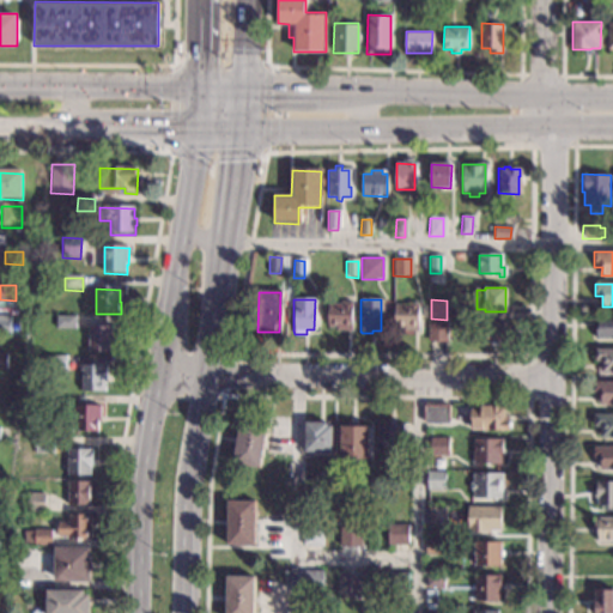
[(351,314),(354,314),(354,319),(350,319),(350,331),(335,331),(335,327),(327,327),(328,304),(340,305),(340,303),(351,303),(351,314)]
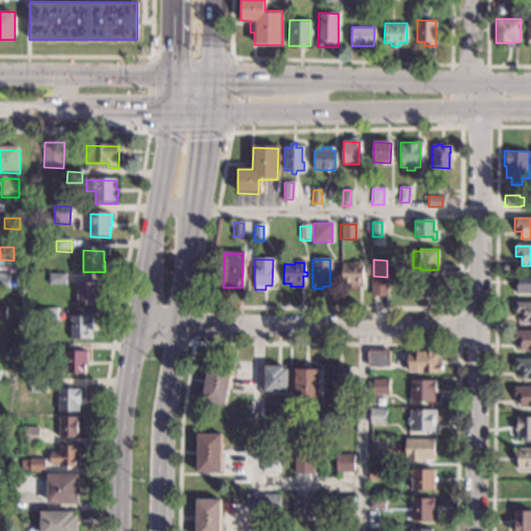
[(361,286),(350,286),(350,283),(341,283),(341,263),(352,263),(352,262),(361,262),(361,286)]
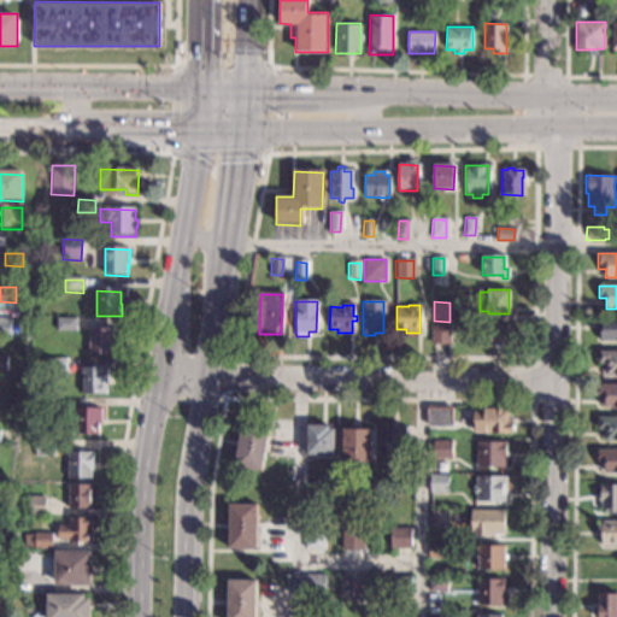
[(616,342),(599,342),(599,323),(601,323),(601,319),(616,319),(616,342)]
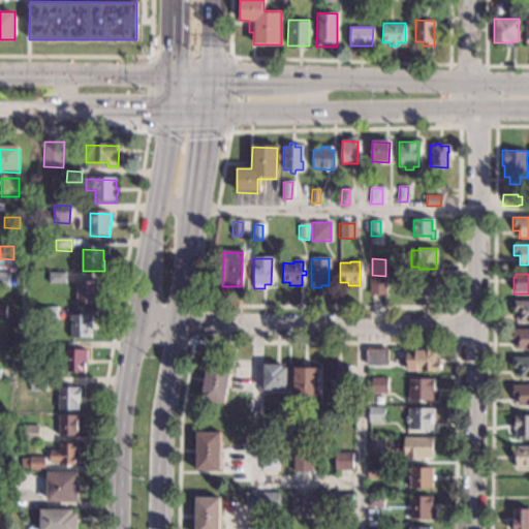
[(9,290),(0,289),(0,275),(9,275),(9,290)]
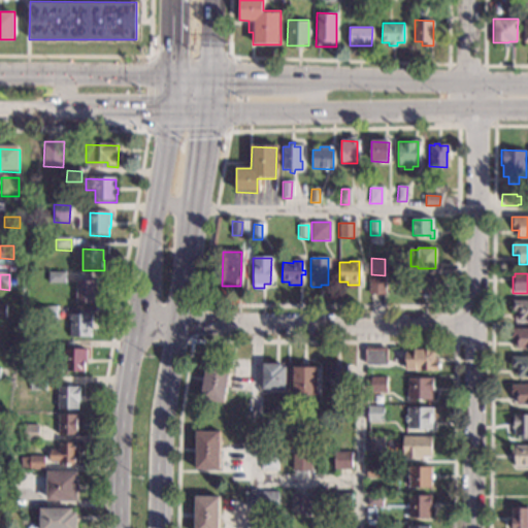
[(66,275),(65,286),(48,286),(48,274),(66,275)]
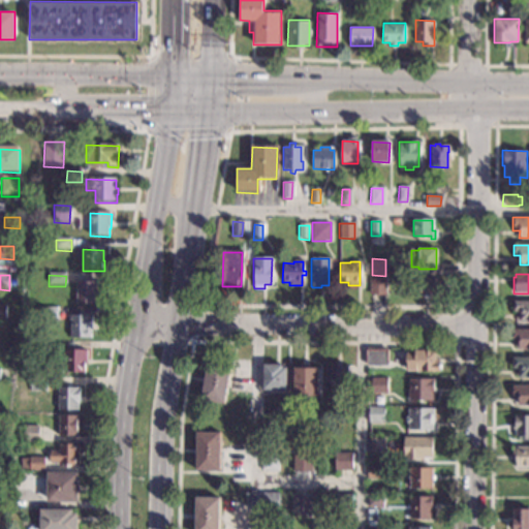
[(433,284),(437,284),(436,289),(433,289),(433,296),(411,296),(411,278),(433,279),(433,284)]
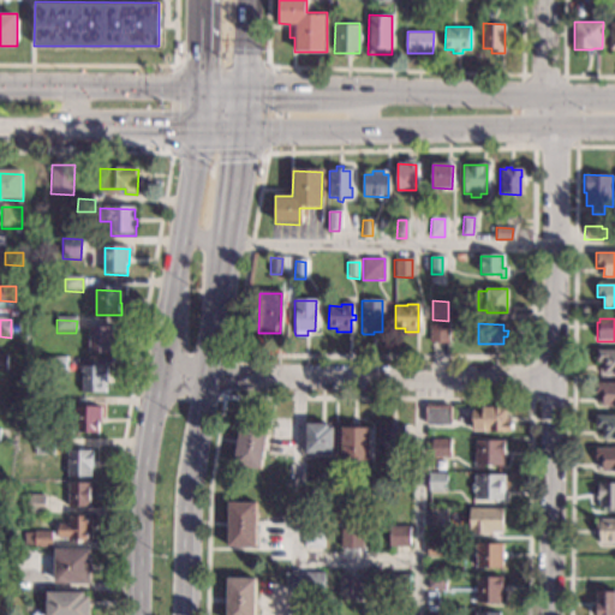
[(447,344),(429,342),(429,324),(448,324),(447,344)]
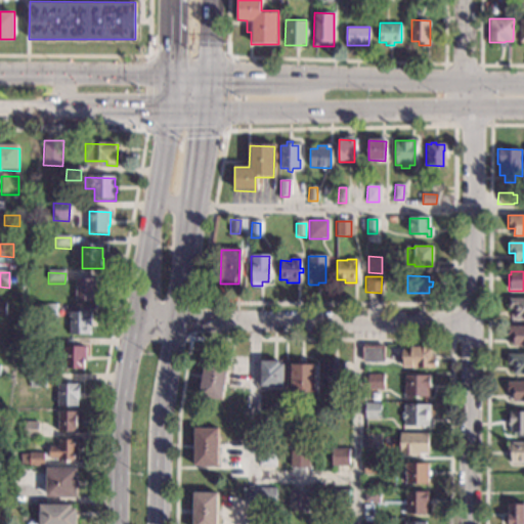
[(97,295),(96,295),(96,303),(77,303),(77,280),(97,280),(97,295)]
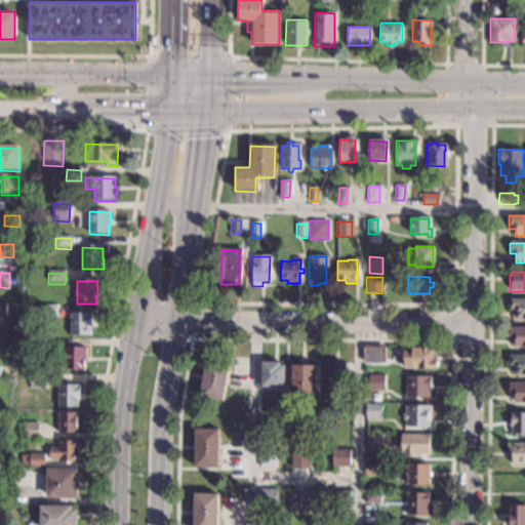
[(524,319),(514,319),(514,310),(509,310),(509,298),(524,298),(524,319)]
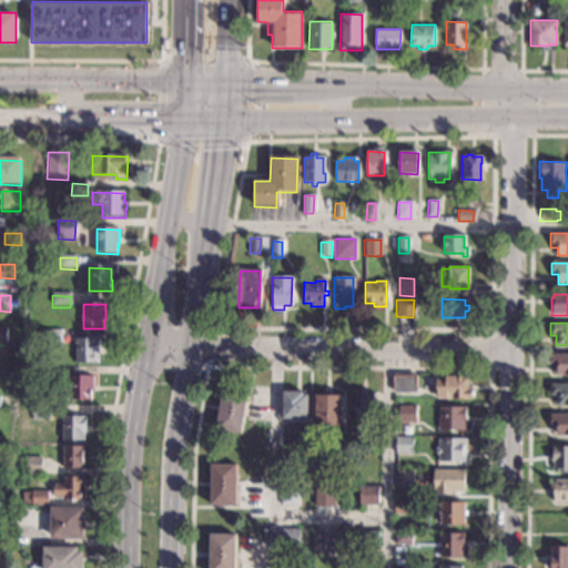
[(62,344),(44,344),(44,333),(62,333),(62,344)]
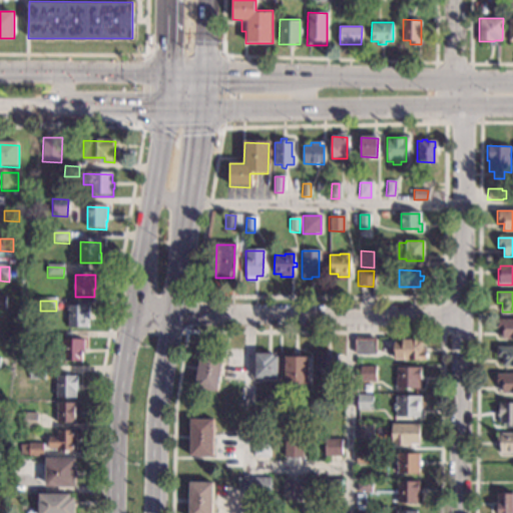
[(89,322),(88,321),(88,331),(69,330),(69,307),(90,308),(89,322)]
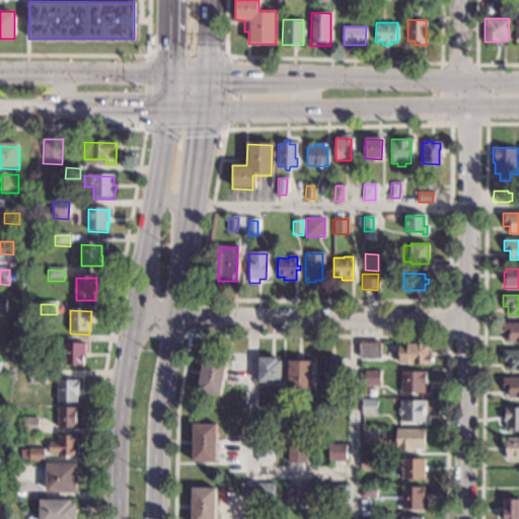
[(518,347),(517,347),(517,344),(508,344),(508,335),(502,335),(502,323),(518,322),(518,347)]
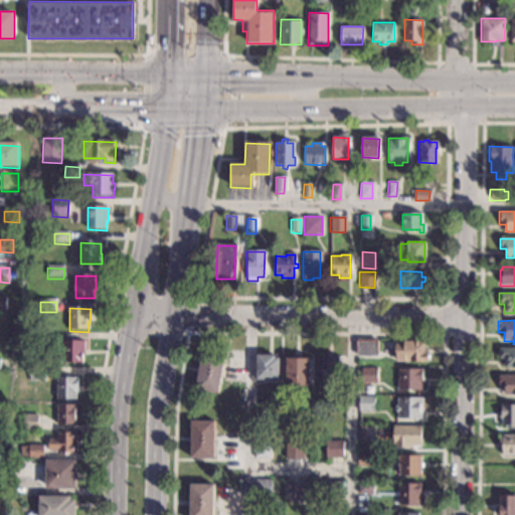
[(57,346),(41,346),(42,335),(58,335),(57,346)]
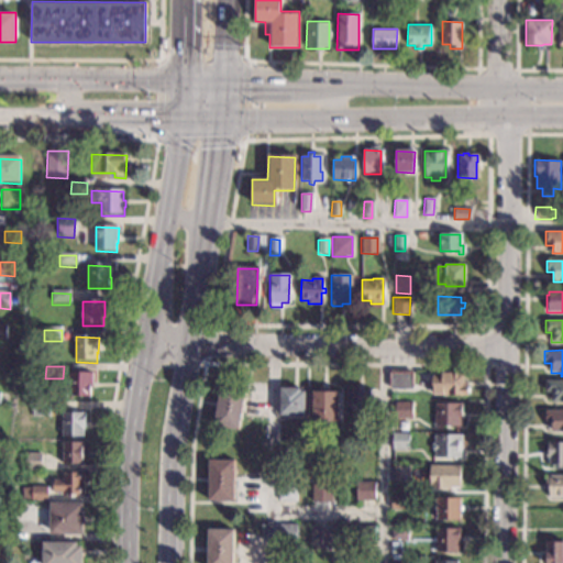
[(461,383),(466,383),(466,396),(431,396),(431,372),(461,372),(461,383)]
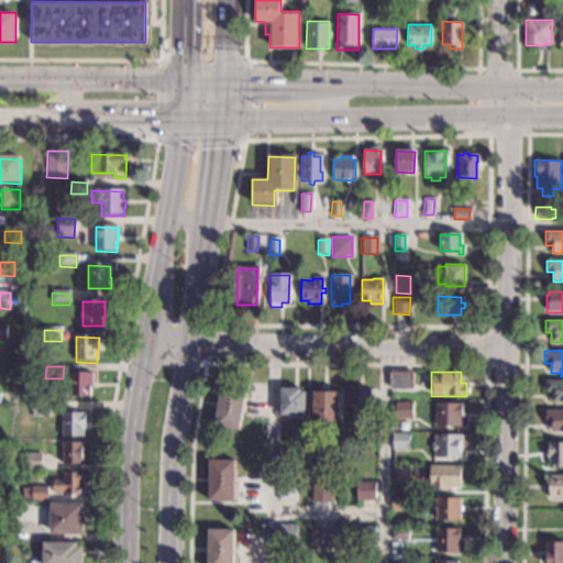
[(410,374),(410,389),(387,388),(388,373),(410,374)]
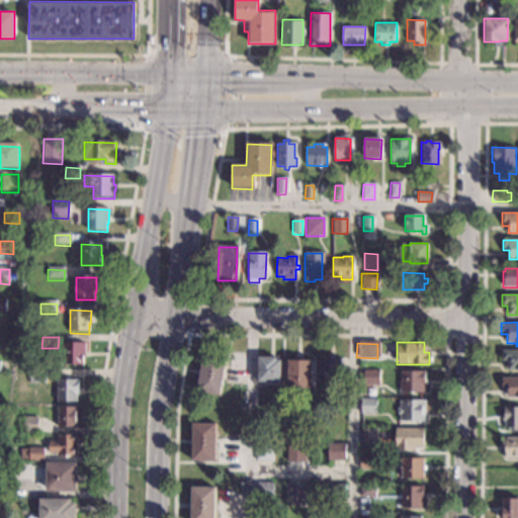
[(86,367),(65,367),(65,345),(86,345),(86,367)]
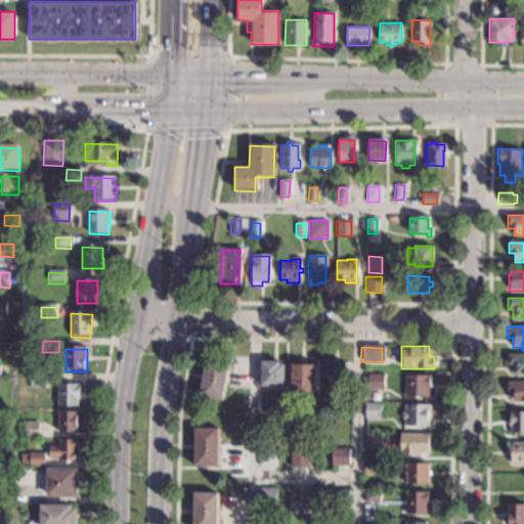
[(523,374),(513,374),(513,365),(507,365),(507,354),(523,354),(523,374)]
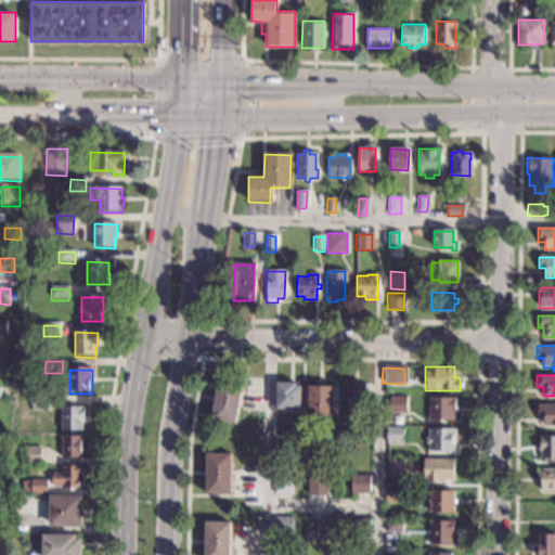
[(243,385),(235,424),(210,418),(218,379),(243,385)]
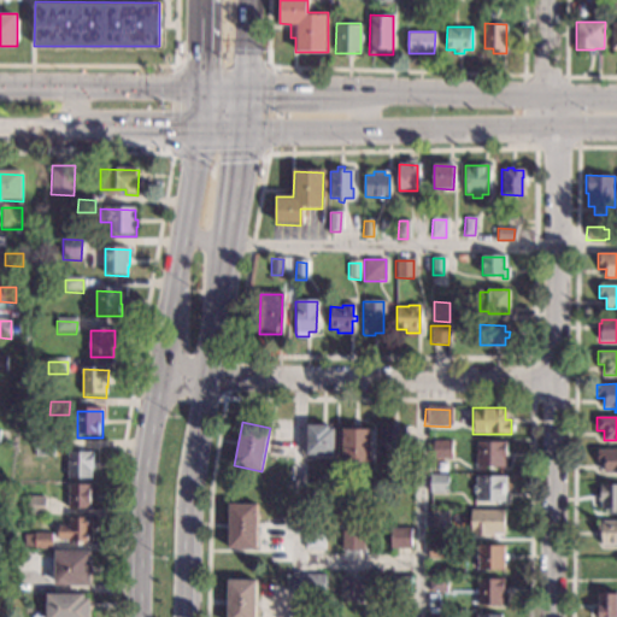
[(327,429),(333,430),(331,456),(305,454),(305,425),(327,427),(327,429)]
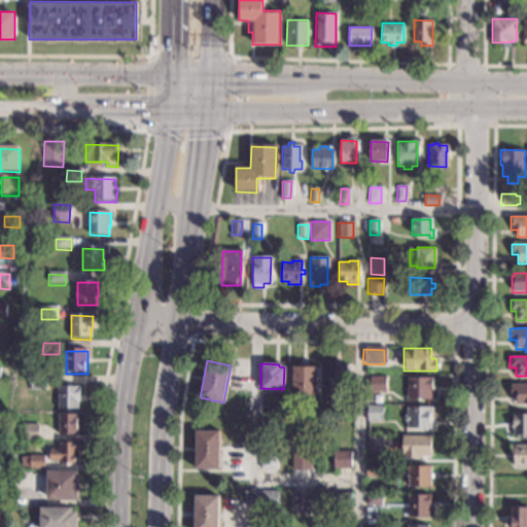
[(345,388),(323,388),(323,363),(346,364),(345,388)]
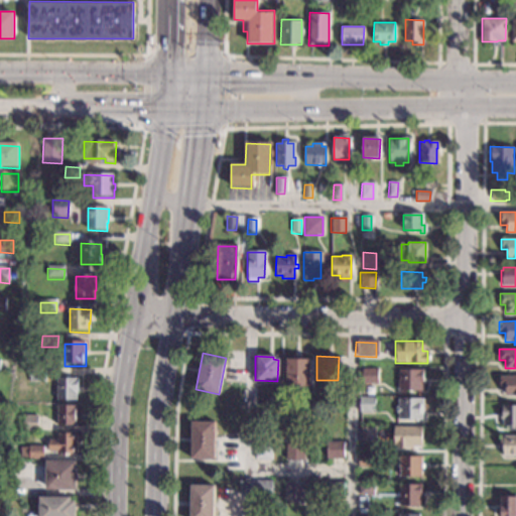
[(307,386),(286,386),(286,359),(307,360),(307,386)]
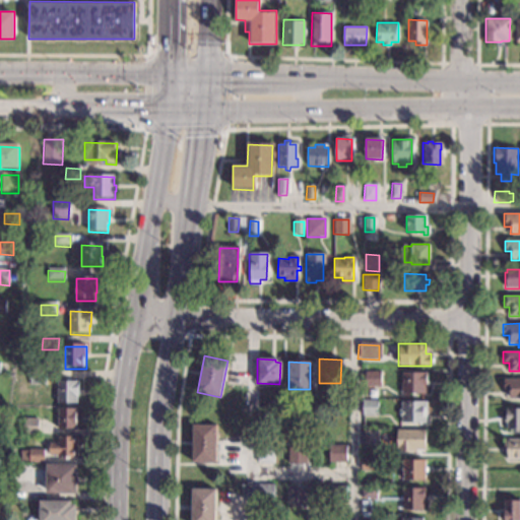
[(379,387),(364,386),(365,372),(379,373),(379,387)]
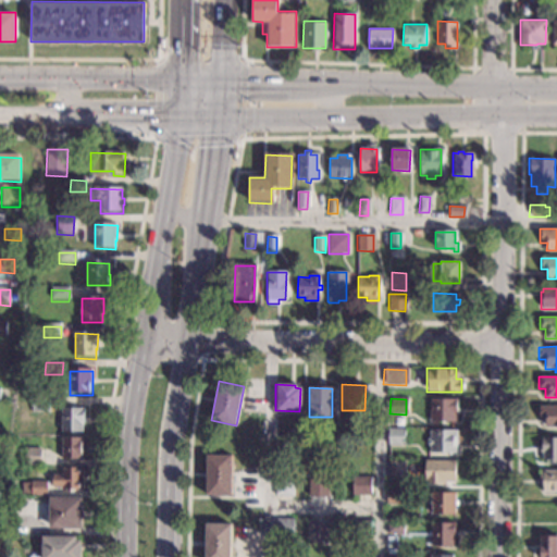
[(456,400),(456,415),(454,415),(454,422),(428,421),(429,399),(456,400)]
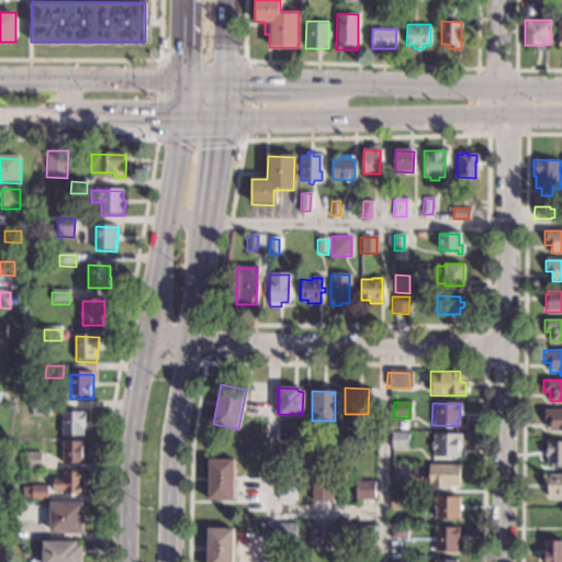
[(561,431),(549,431),(549,423),(543,423),(543,411),(561,411),(561,431)]
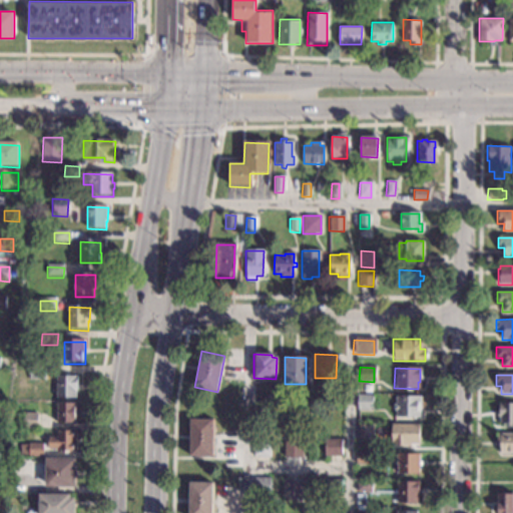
[(79,393),(77,393),(76,400),(57,399),(58,378),(79,379),(79,393)]
